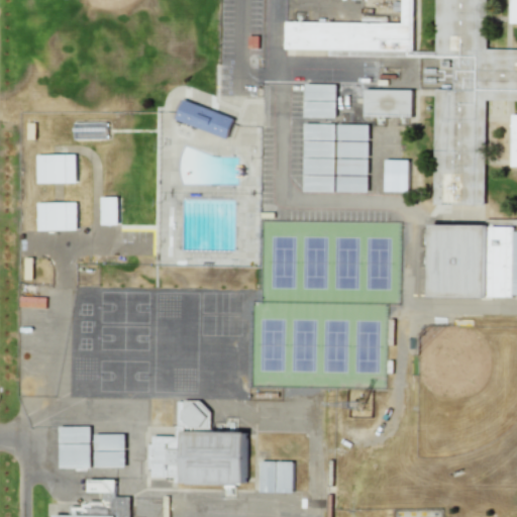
[(438,89),(435,203),(484,205),(486,98),(512,130),(511,166),(516,165),(516,0),(510,0),(510,22),(516,22),(516,48),(487,48),(487,0),(436,0),(435,53),(412,52),(413,0),(358,0),(398,24),(286,21),(285,49),(419,53),(418,85),(442,85),(438,89)]
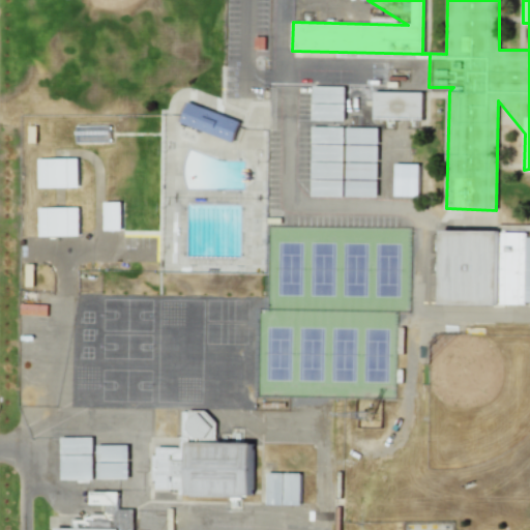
[(312,101),(344,102),(344,86),(313,85),(312,101)]
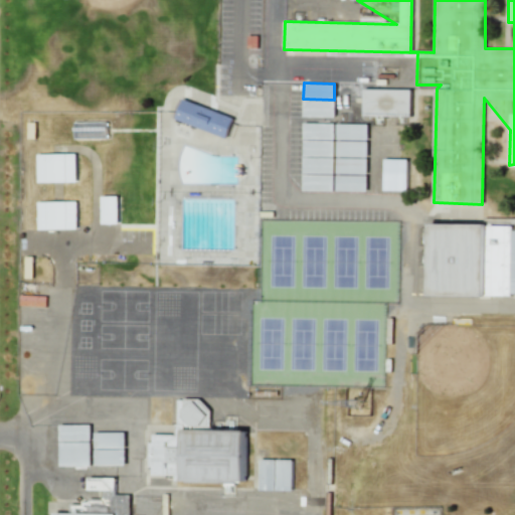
[(409,89),(361,90),(362,116),(410,115),(409,89)]
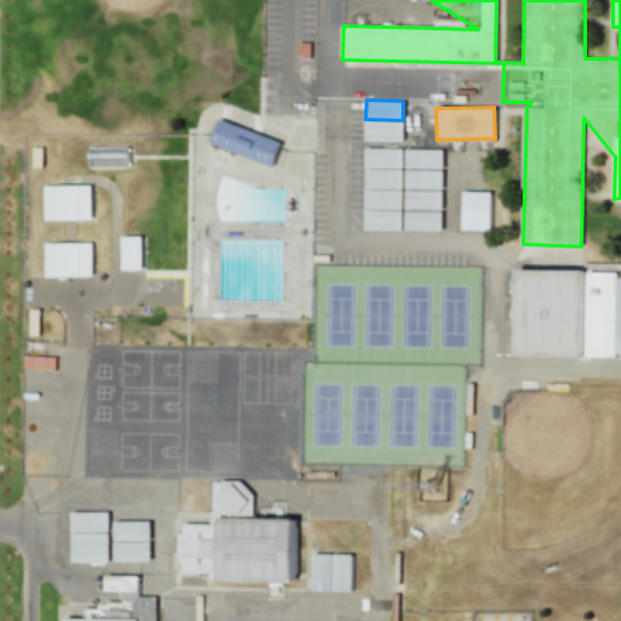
[(210,143),(272,166),(281,142),(218,119),(210,143)]
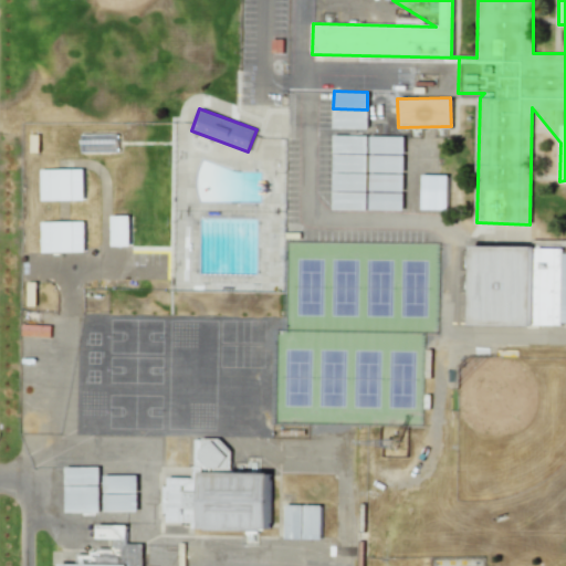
[(367,111),(333,111),(333,128),(366,128),(367,111)]
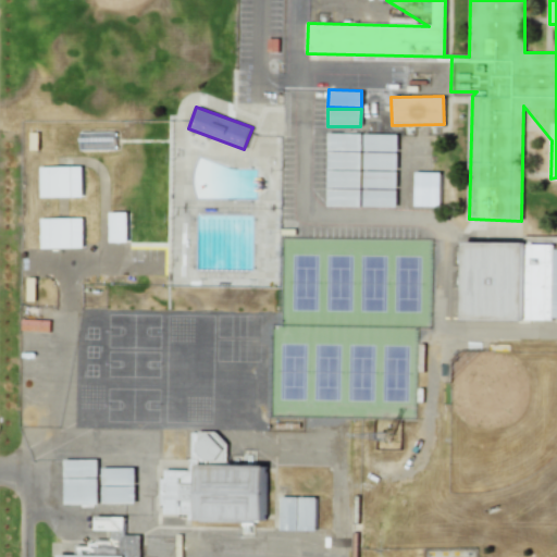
[(327,150),(361,151),(361,134),(327,133),(327,150)]
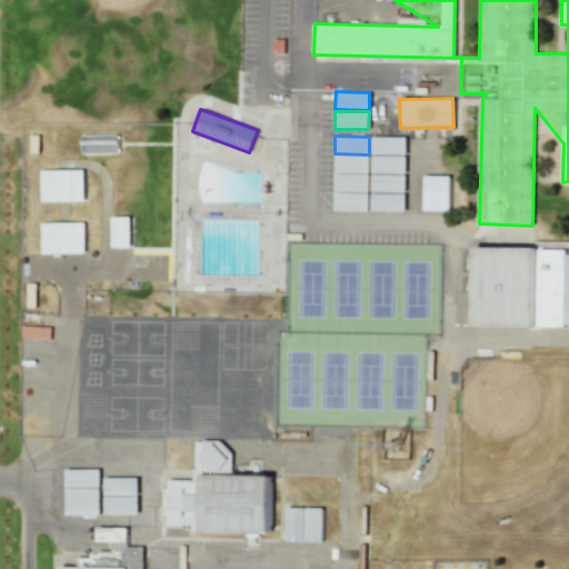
[(371,153),(406,155),(406,138),(371,137),(371,153)]
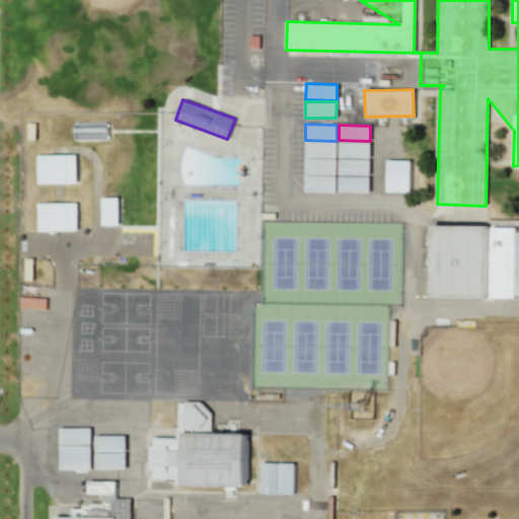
[(304,157),(336,158),(337,142),(305,141),(304,157)]
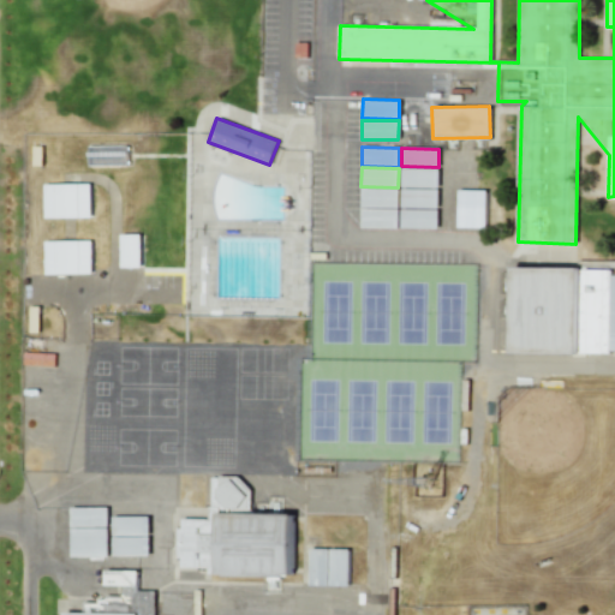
[(400,186),(437,187),(439,168),(401,168),(400,186)]
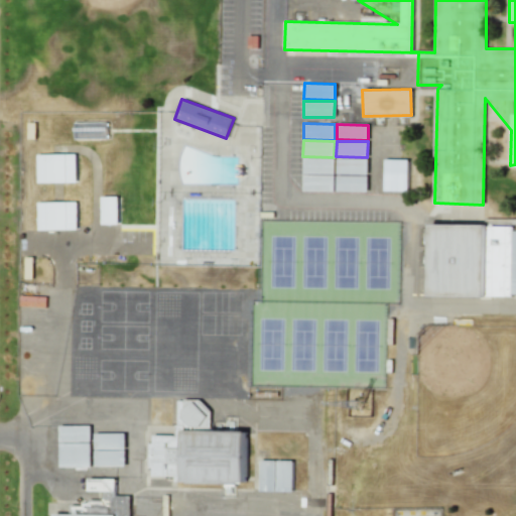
[(75,153),(36,154),(36,182),(75,181),(75,153)]
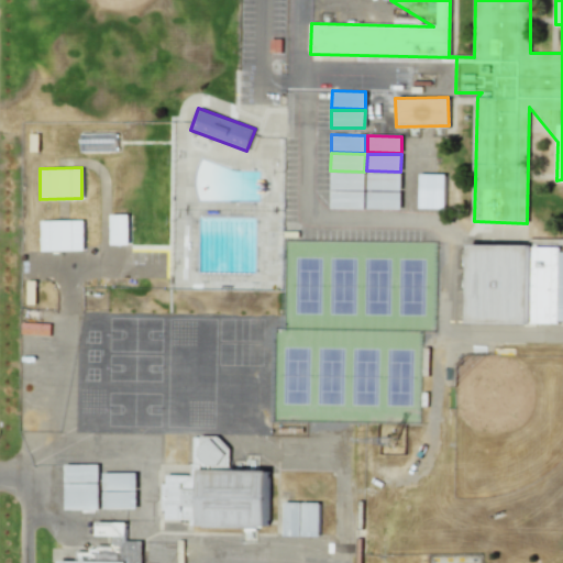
[(330,189),(364,190),(364,173),(330,172),(330,189)]
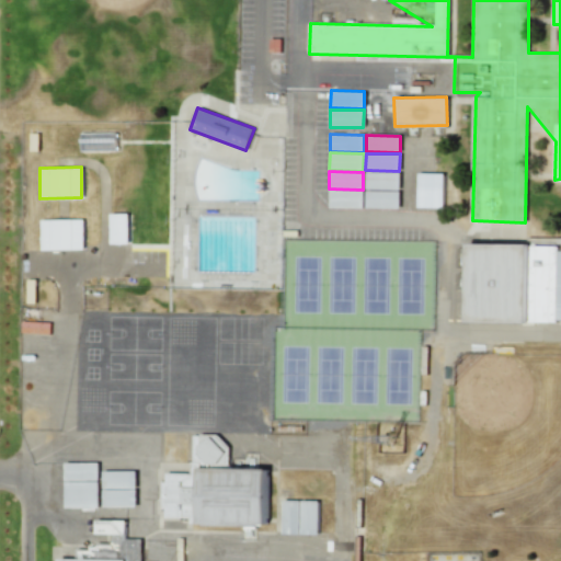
[(365,189),(399,190),(399,172),(365,172),(365,189)]
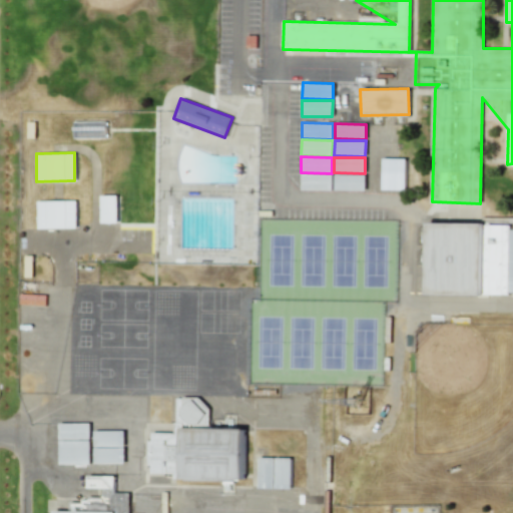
[(405,158),(381,158),(381,189),(404,189),(405,158)]
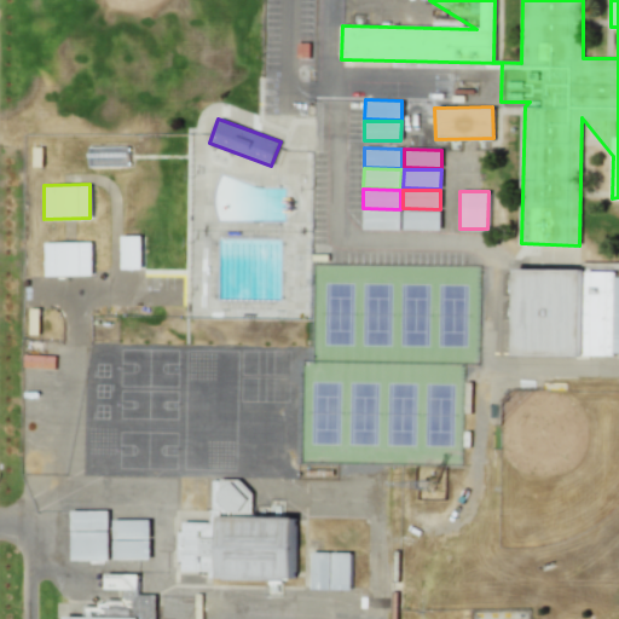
[(362,209),(363,229),(400,229),(400,210),(362,209)]
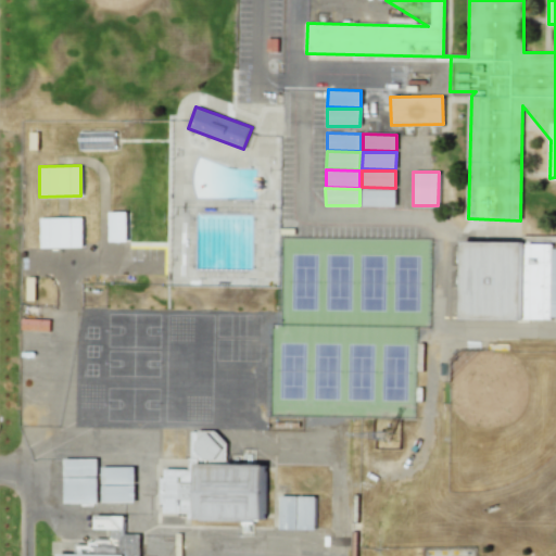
[(361,205),(394,206),(395,189),(362,189),(361,205)]
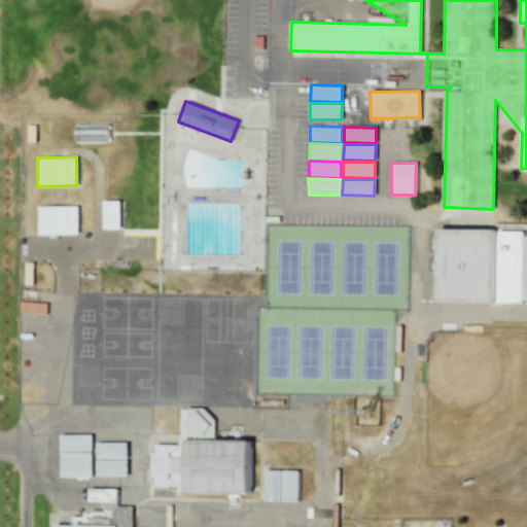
[(119,200),(102,201),(103,229),(120,229),(119,200)]
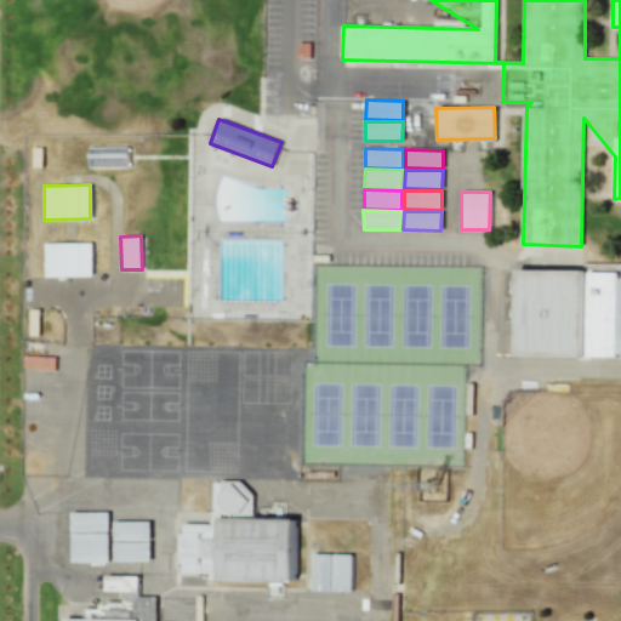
[(92,275),(91,243),(44,243),(45,277),(92,275)]
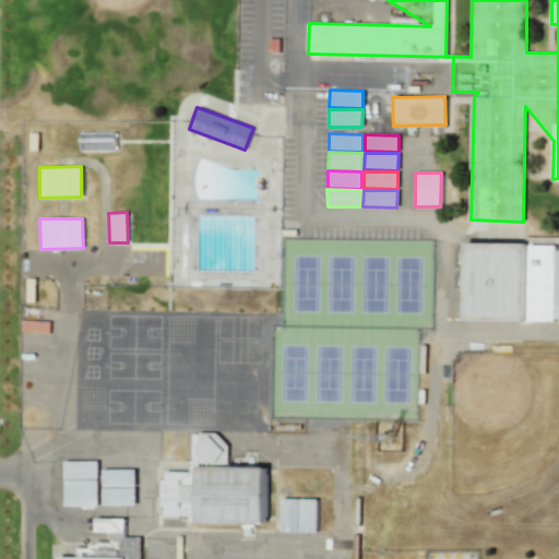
[(465,321),(558,321),(558,250),(556,250),(556,244),(465,244),(465,321)]
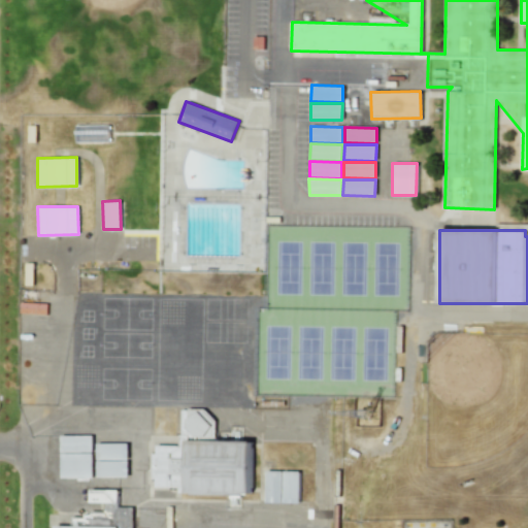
[(252,440),(215,440),(215,421),(204,411),(180,410),(179,446),(153,444),(152,487),(178,487),(178,493),(251,495),(252,440)]
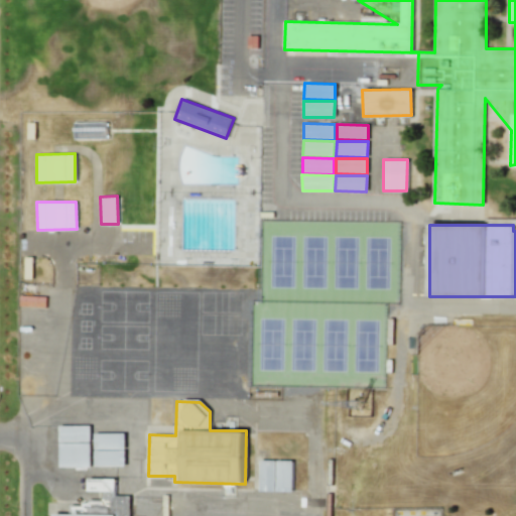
[(90,425),(58,425),(58,441),(90,440),(90,425)]
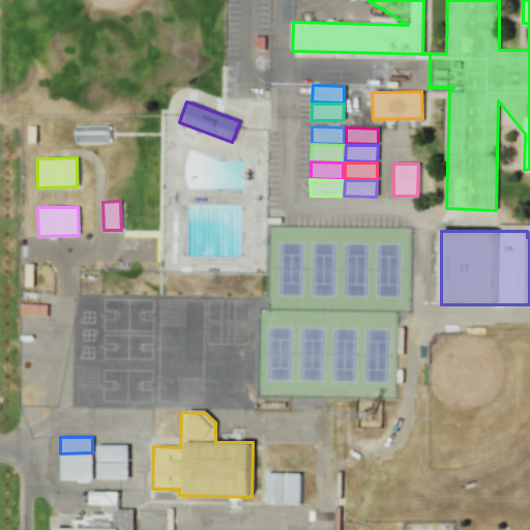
[(127,461),(127,445),(96,444),(96,461),(127,461)]
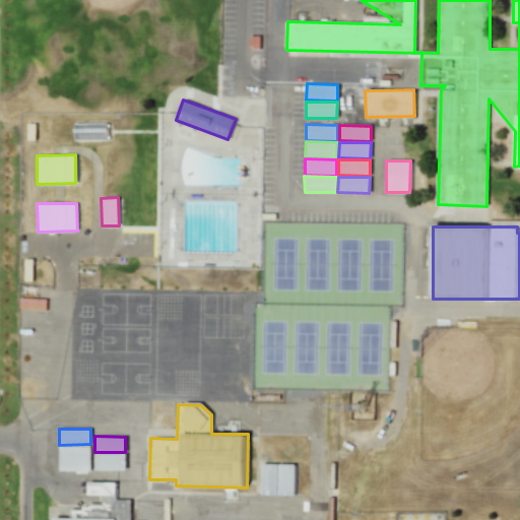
[(90,469),(90,446),(59,446),(59,470),(90,469)]
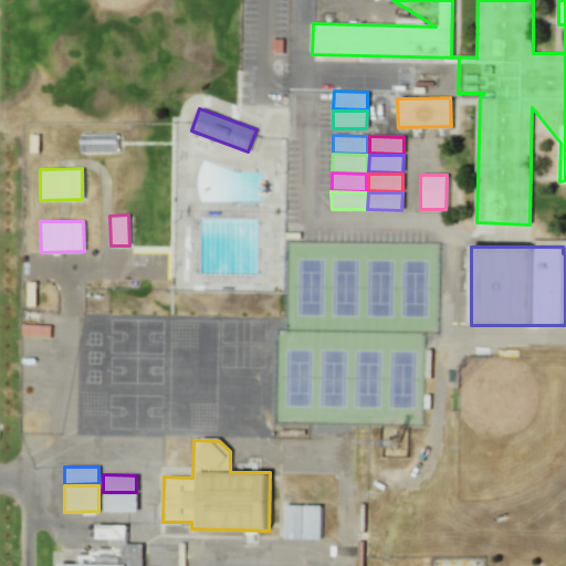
[(137,511),(136,493),(103,494),(103,511),(137,511)]
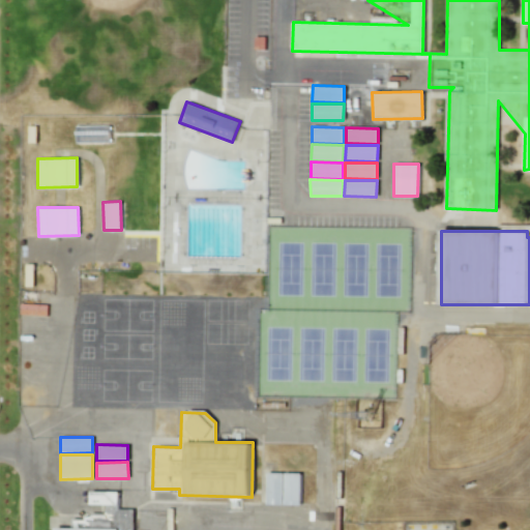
[(266,504),(282,504),(282,472),(266,472),(266,504)]
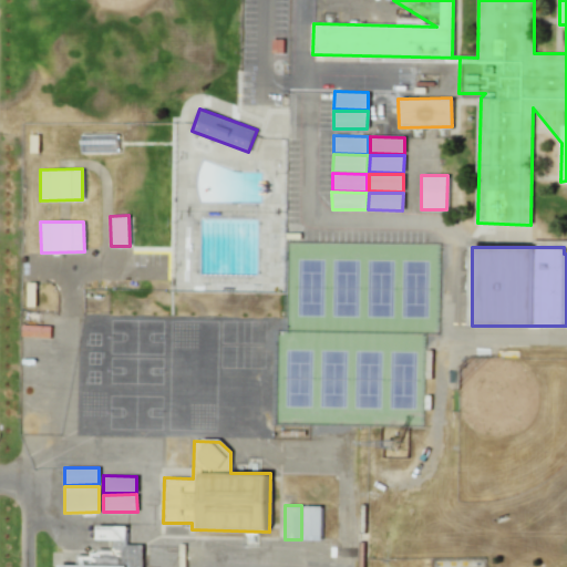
[(321,505),(303,505),(302,539),(320,539),(321,505)]
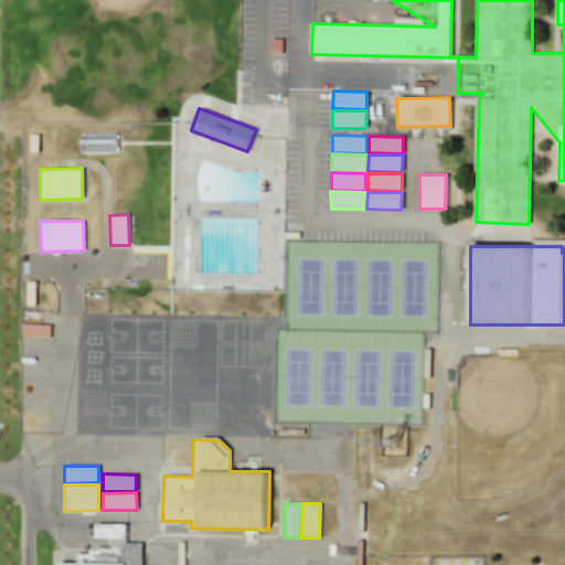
[(140,564),(128,525),(96,523),(96,541),(121,542),(120,564),(59,562),(59,564),(140,564)]
